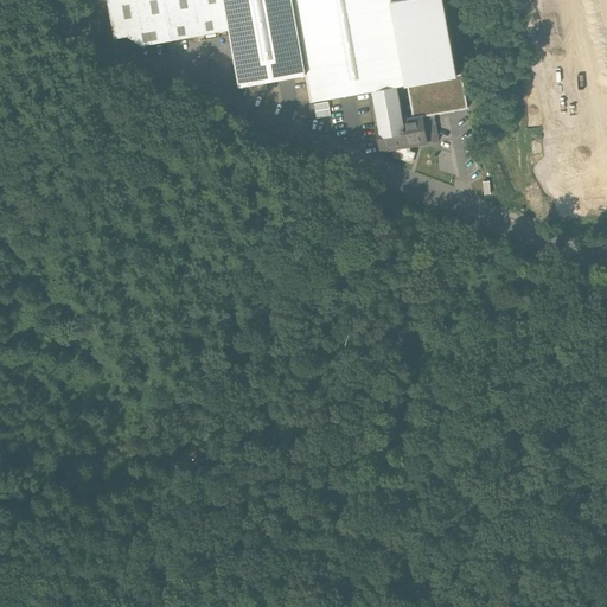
[(311,102),(374,90),(396,87),(407,84),(458,75),(443,0),(108,0),(113,26),(142,45),(230,30),(240,85),(306,74),(311,102)]
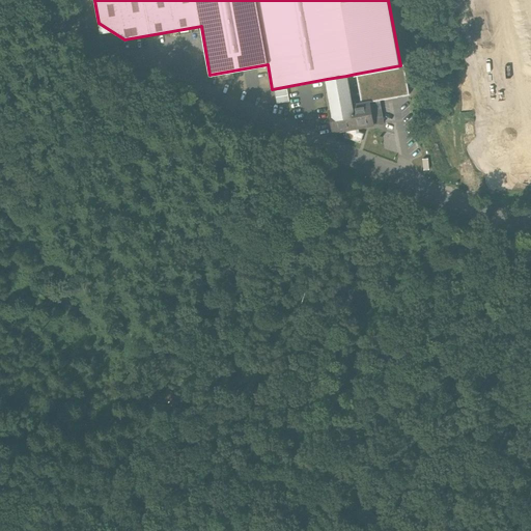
[(356,74),(361,104),(380,101),(409,95),(403,65),(400,65),(356,74)]
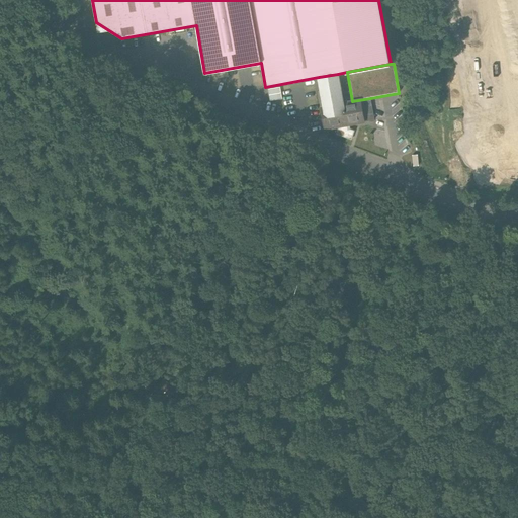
[(343,102),(338,74),(319,77),(324,106),(321,107),(325,130),(374,119),(370,98),(352,101),(343,102)]
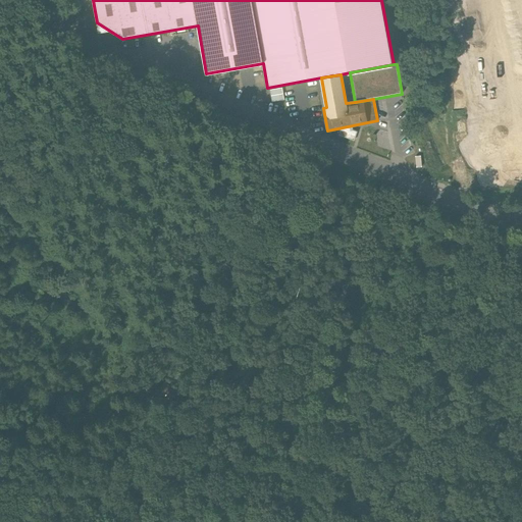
[(283,100),(281,88),(270,90),(272,102),(283,100)]
